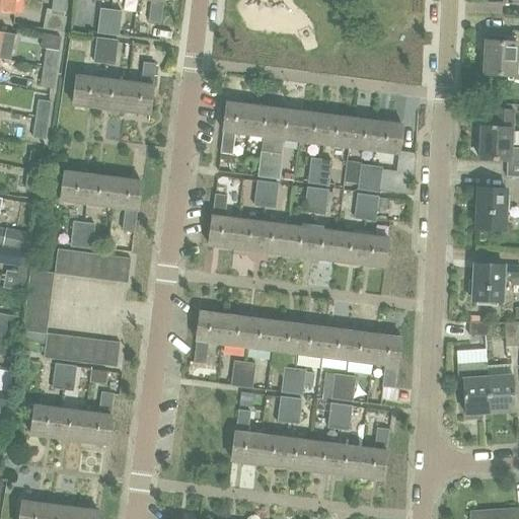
[(0,0),(0,14),(15,15),(15,0),(0,0)]
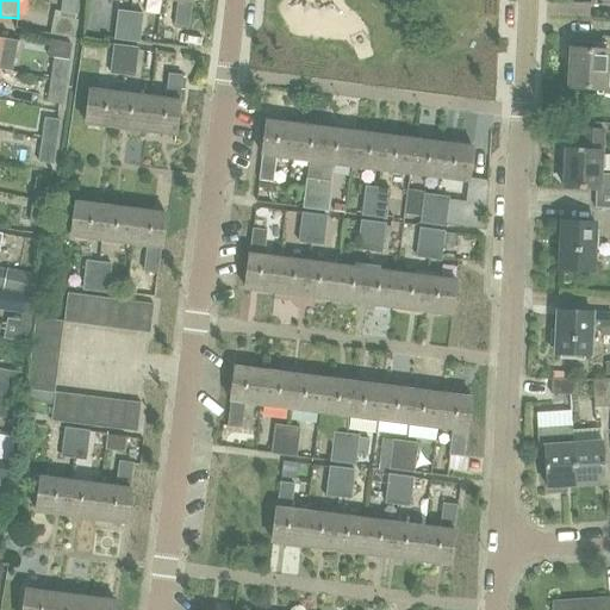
[(78,0),(62,0),(61,13),(76,16),(78,0)]
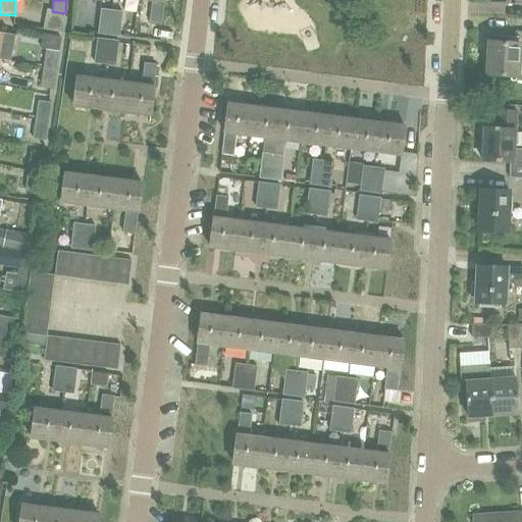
[(161,23),(164,2),(165,2),(165,0),(150,0),(153,0),(150,22),(161,23)]
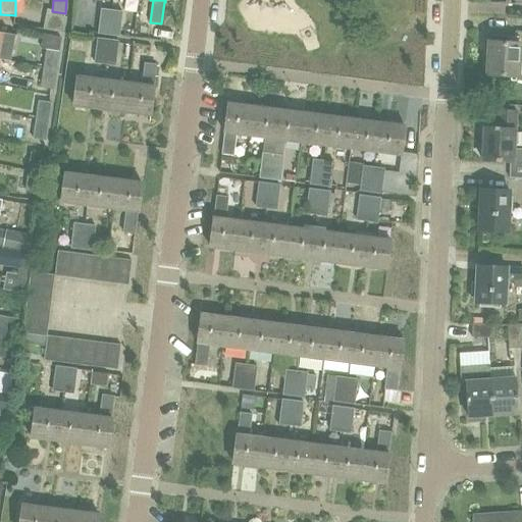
[(112,9),(101,8),(98,35),(108,36),(112,9)]
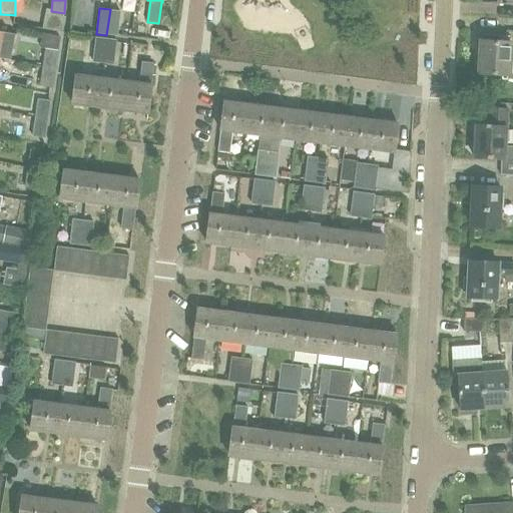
[(110,9),(106,35),(118,37),(121,11),(110,9)]
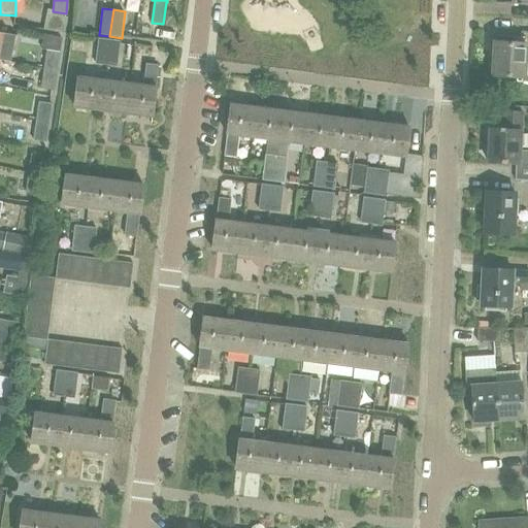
[(0,32),(0,60),(9,62),(14,36),(0,32)]
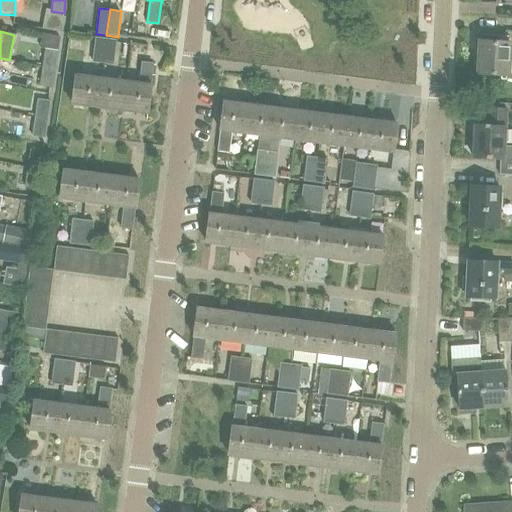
[(103,64),(106,39),(95,37),(92,63),(103,64)]
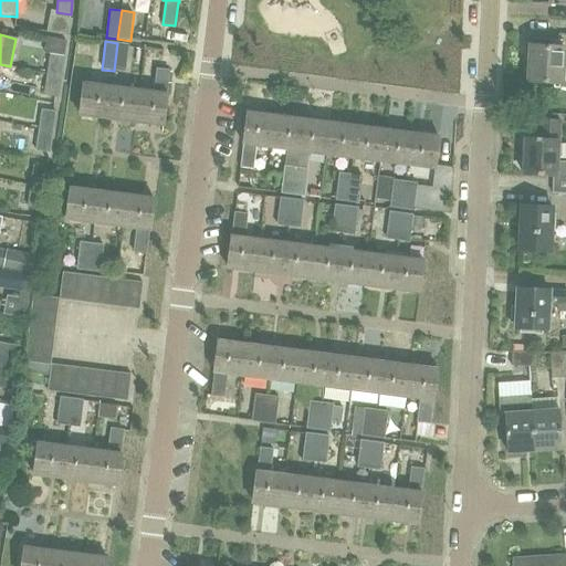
[(117,43),(114,71),(126,72),(129,44),(117,43)]
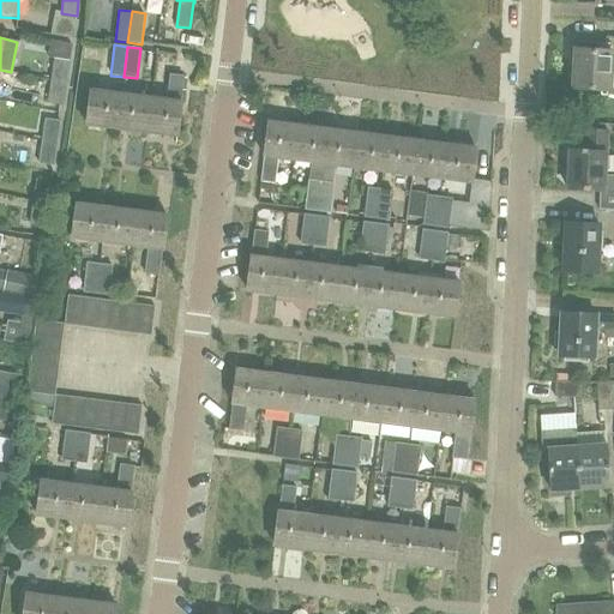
[(575,48),(573,88),(609,90),(611,50),(575,48)]
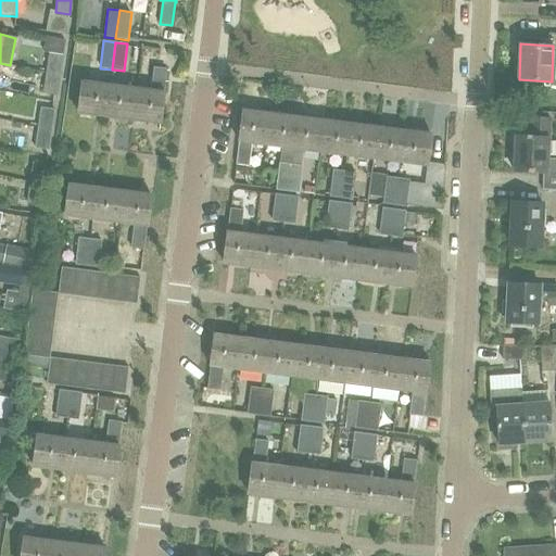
[(47,72),(61,75),(64,55),(49,53),(47,72)]
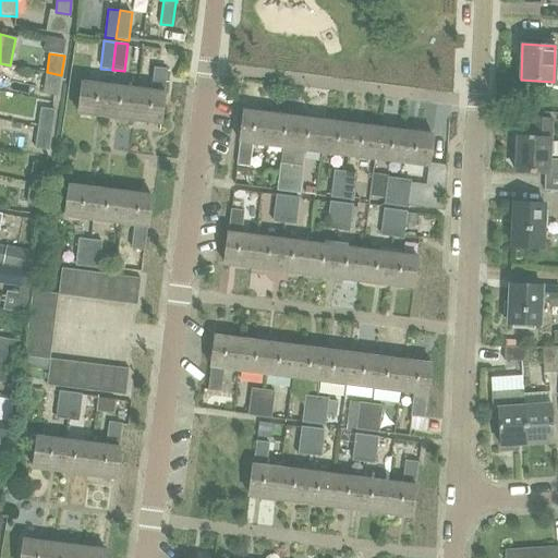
[(162,124),(166,94),(168,69),(154,67),(152,92),(138,91),(134,121),(162,124)]
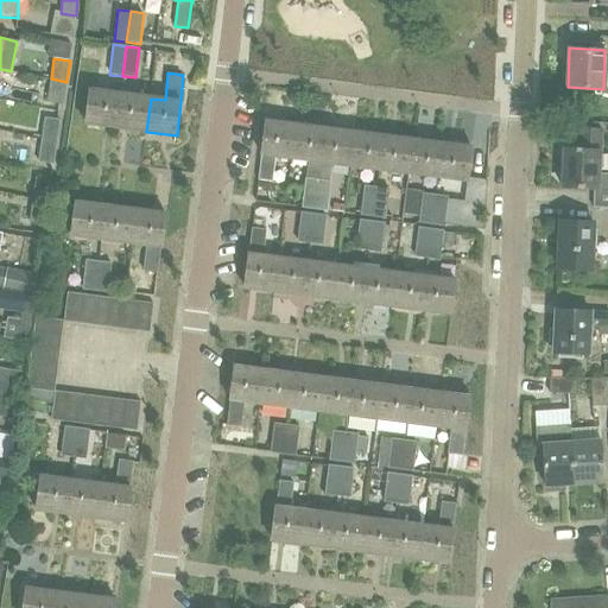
[(51,78),(48,102),(63,105),(67,82),(51,78)]
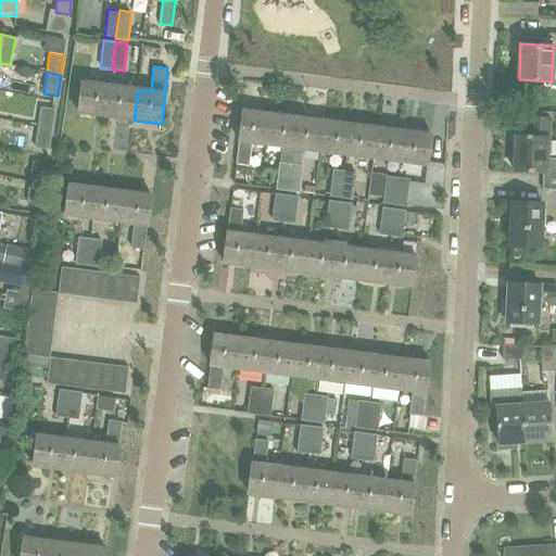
[(79,113),(106,116),(111,86),(83,83),(79,113)]
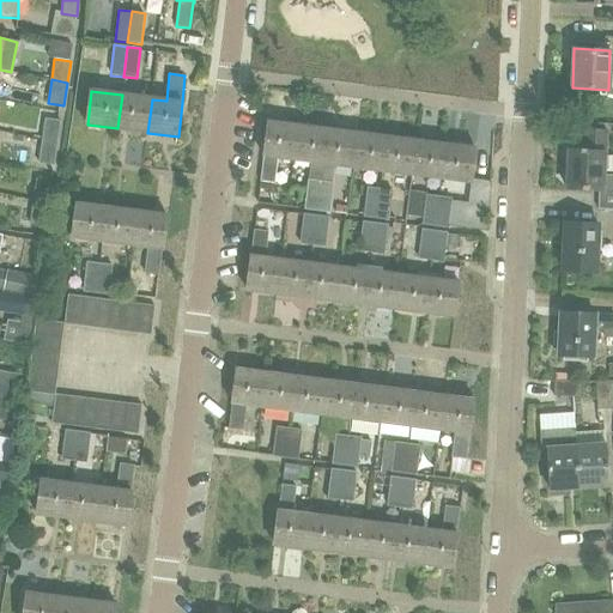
[(117,128),(147,133),(152,99),(122,95),(117,128)]
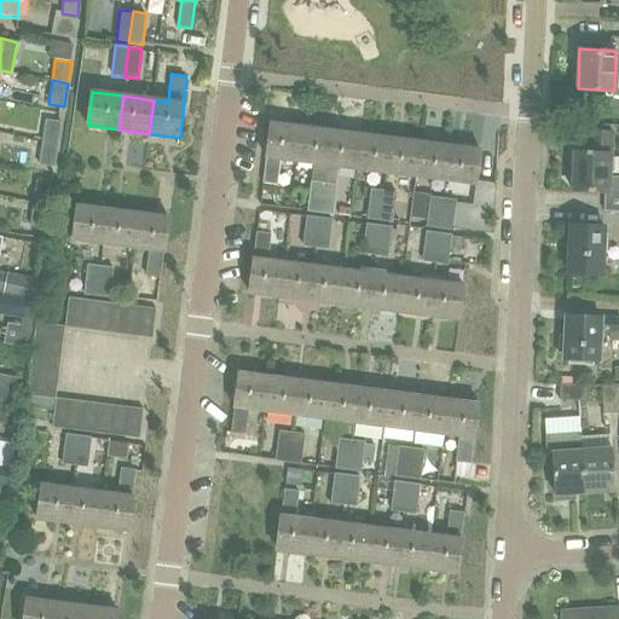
[(42,142),(58,144),(62,122),(45,120),(42,142)]
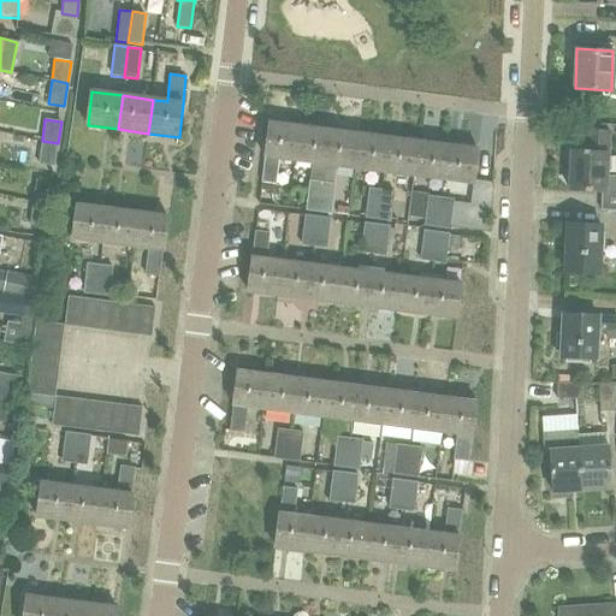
[(279,159),(296,161),(301,128),(271,123),(264,183),(276,184),(279,159)]
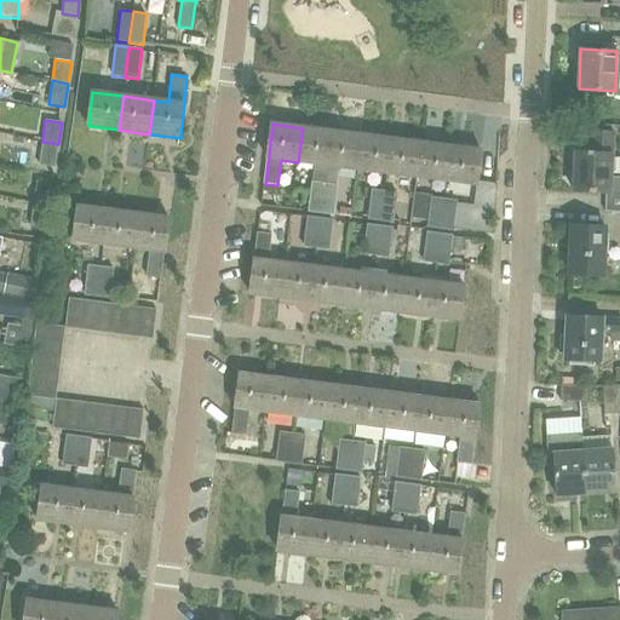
[(332,132),(303,128),(298,162),(328,166),(332,132)]
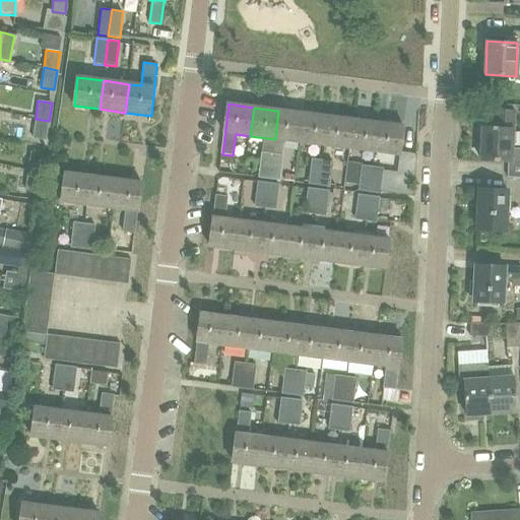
[(301,142),(304,114),(278,111),(275,139),(301,142)]
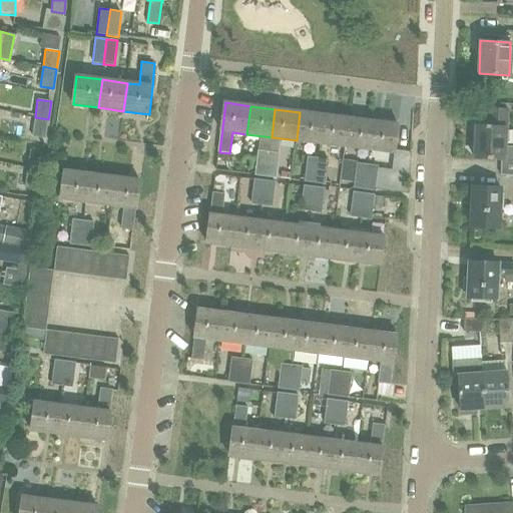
[(486,127),(476,127),(475,159),(512,161),(512,148),(506,148),(507,111),(490,110),(489,126),(486,126),(486,127)]
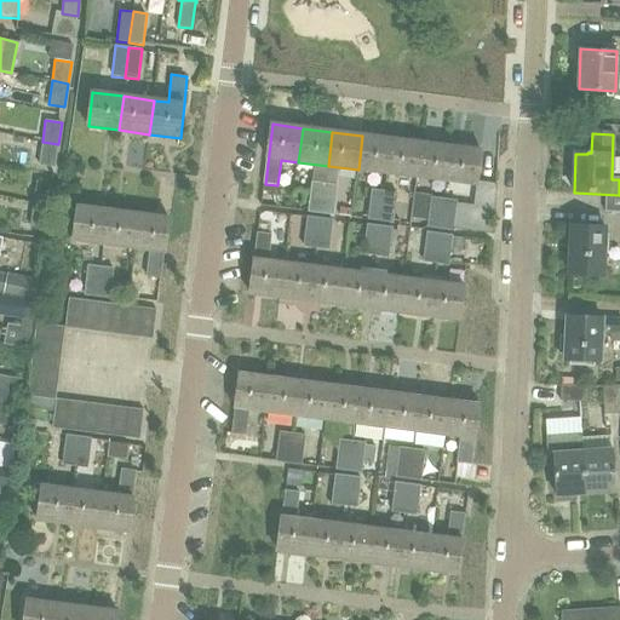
[(392,139),(362,136),(359,170),(388,173),(392,139)]
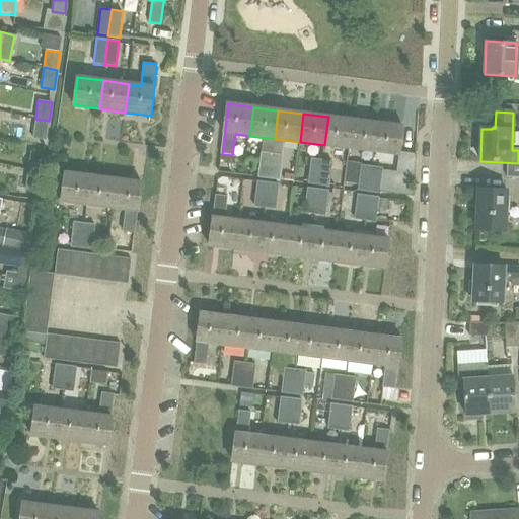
[(354,120),(328,117),(324,145),(350,148),(354,120)]
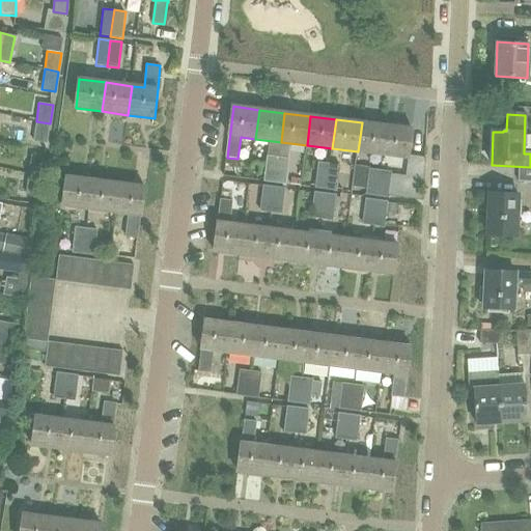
[(50,123),(36,121),(33,141),(47,143),(50,123)]
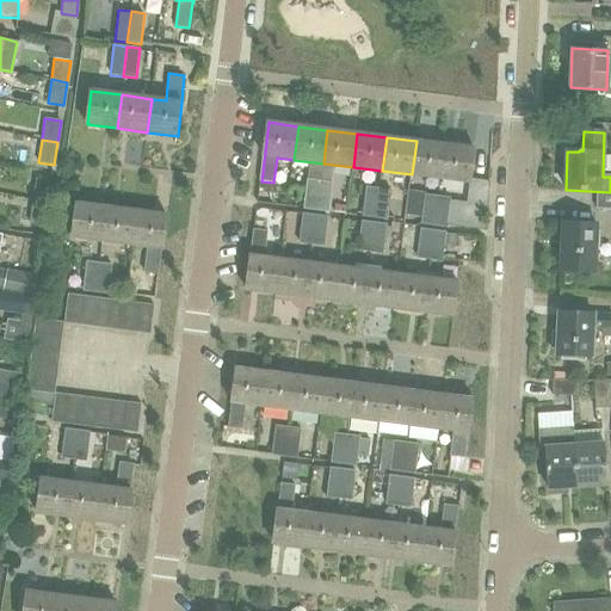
[(445,144),(417,141),(412,174),(442,178),(445,144)]
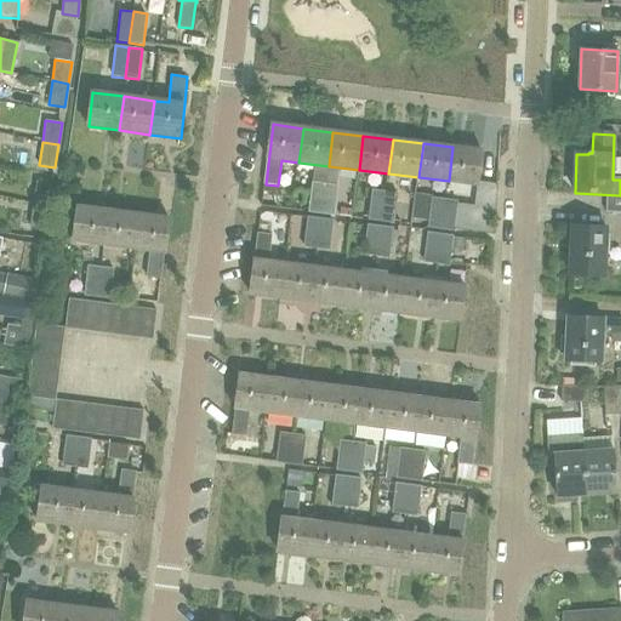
[(483,152),(453,147),(449,181),(478,186),(483,152)]
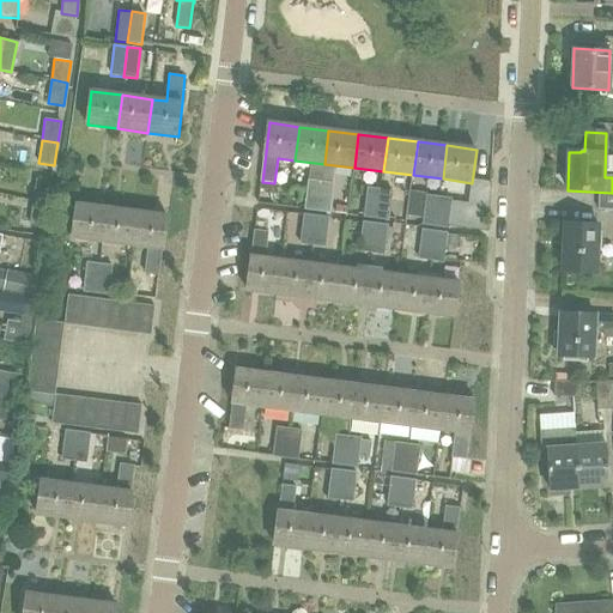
[(34,201),(49,204),(52,181),(36,178),(34,201)]
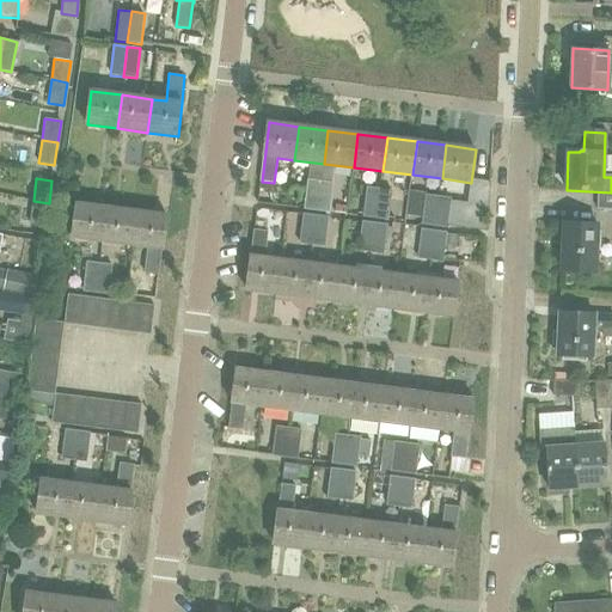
[(304,209),(318,212),(322,181),(307,179),(304,209)]
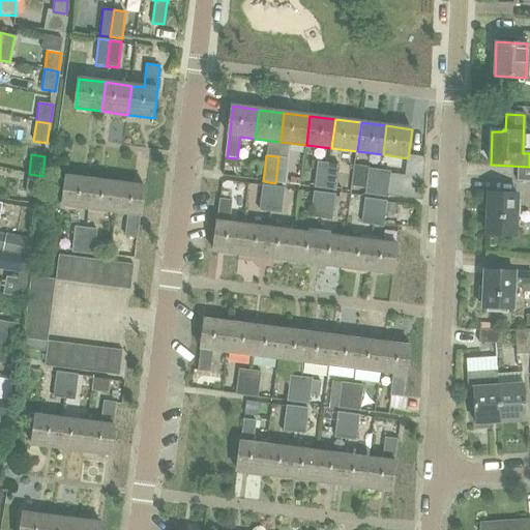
[(278,156),(275,183),(286,184),(289,157),(278,156)]
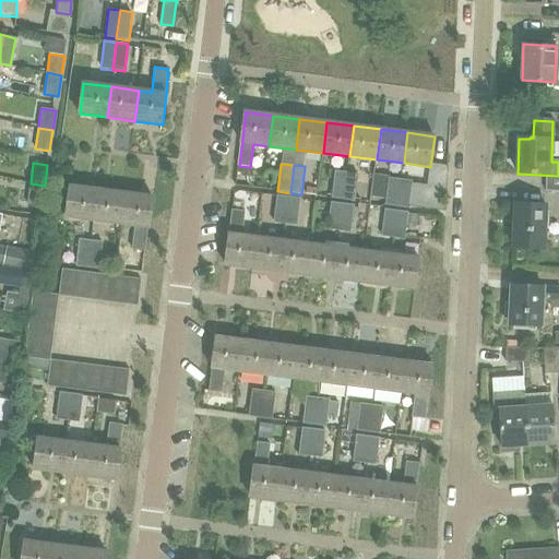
[(344,200),(347,171),(335,170),(331,198),(344,200)]
